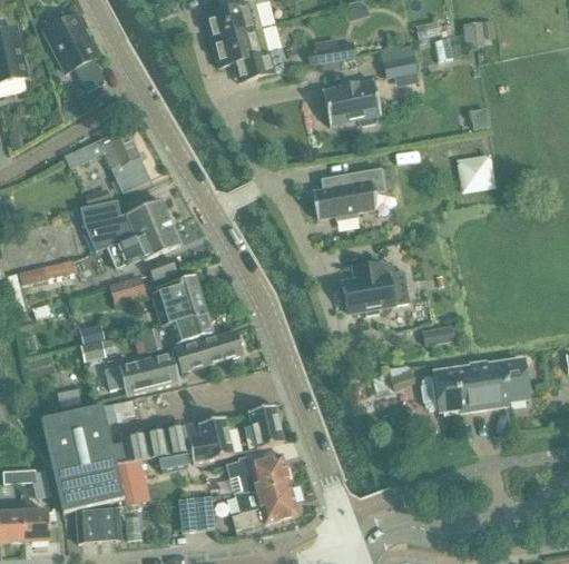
[(226,7),(203,13),(211,39),(254,28),(261,26),(255,2),(264,0),(224,0),(226,7)]
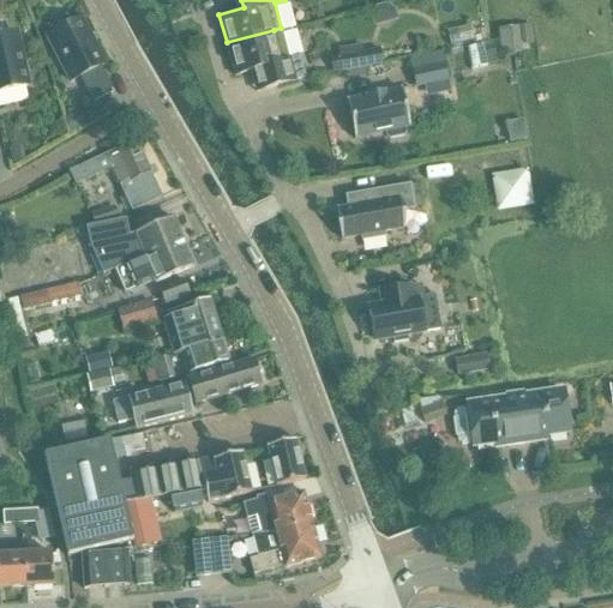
[(89,29),(82,14),(47,31),(71,78),(79,73),(92,98),(94,98),(114,88),(101,62),(106,60),(89,28),(89,29)]
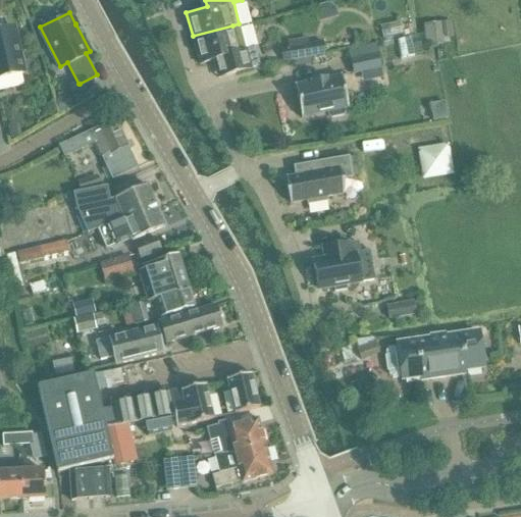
[(453,35),(451,18),(424,21),(426,43),(447,41),(446,36),(453,35)]
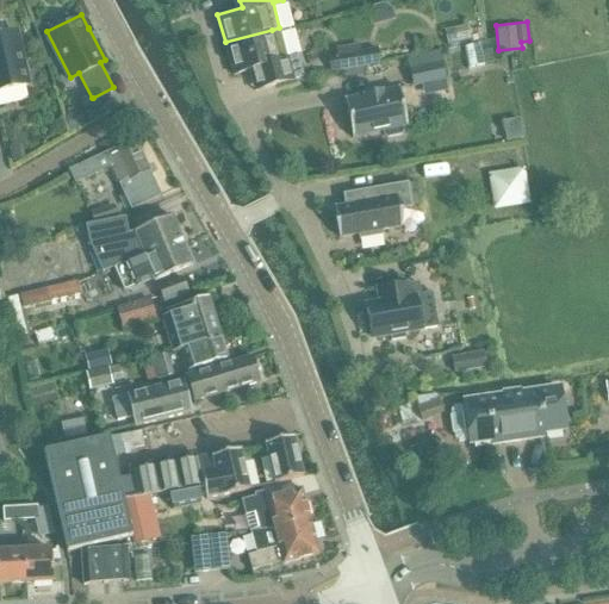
[(272,30),(225,42),(232,70),(258,64),(261,78),(263,86),(303,75),(302,67),(297,50),(286,54),(279,27),(272,30)]
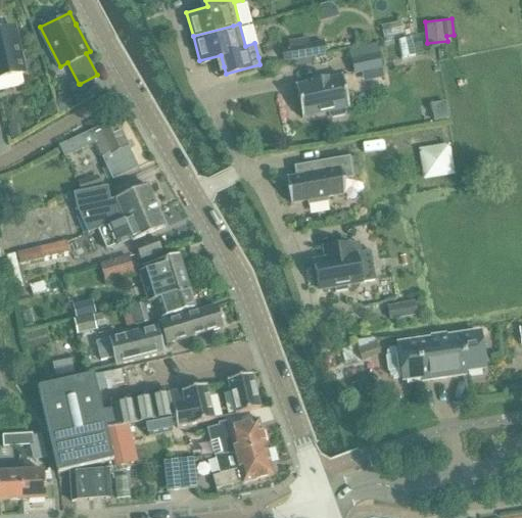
[(13,25),(0,27),(0,75),(25,69),(13,25)]
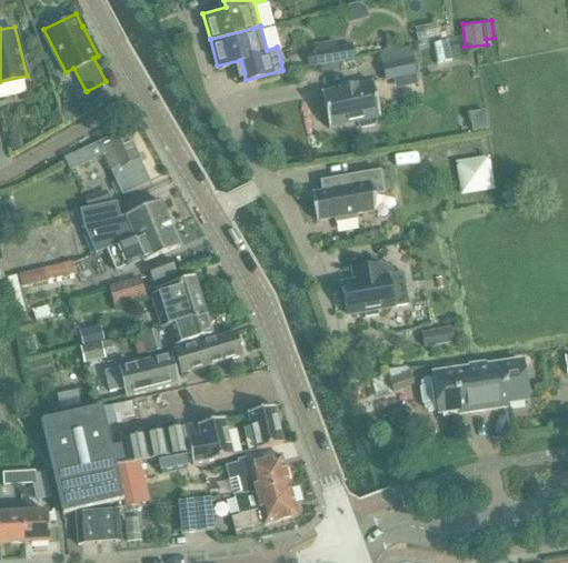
[(352,43),(315,49),(318,63),(355,58),(352,43)]
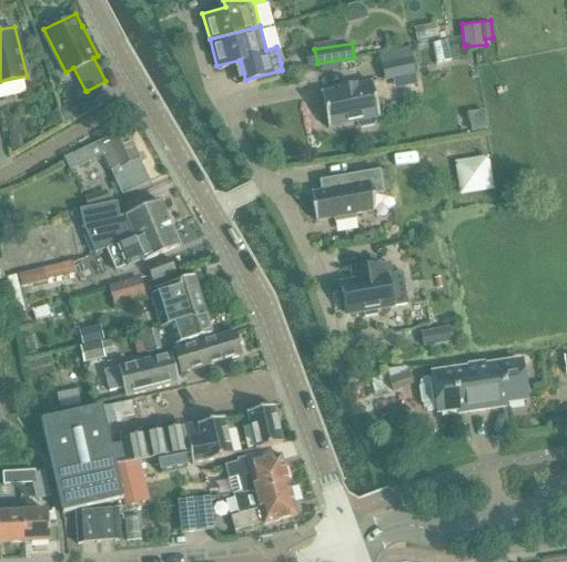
[(412,55),(382,62),(385,78),(415,71),(412,55)]
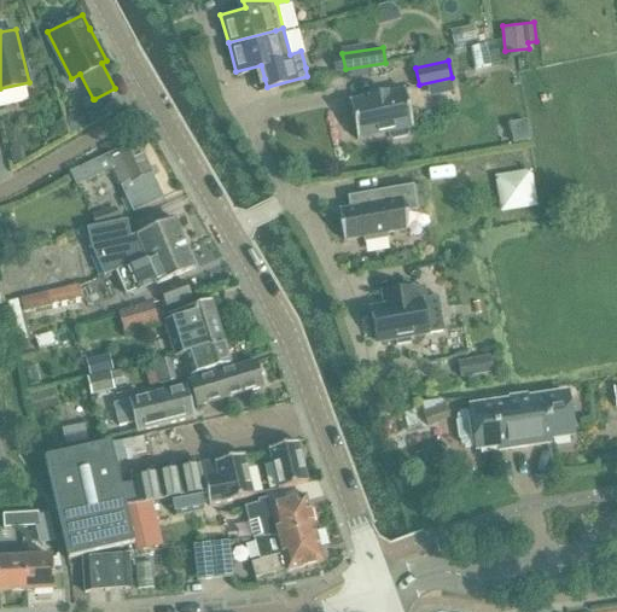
[(412,124),(403,86),(386,89),(386,88),(367,93),(368,94),(349,98),(358,137),(388,129),(389,134),(393,137),(406,133),(408,129),(408,126),(412,124)]
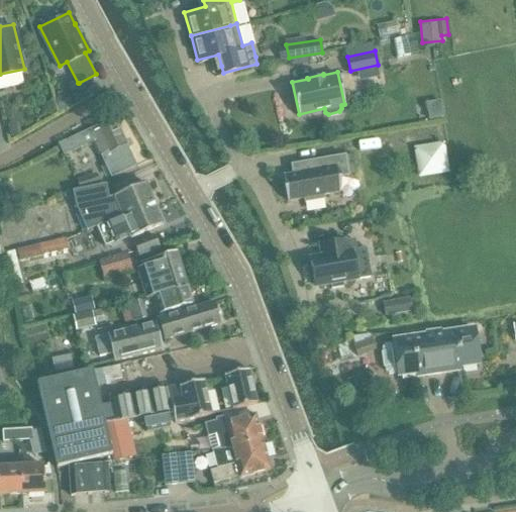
[(65,92),(57,97),(62,106),(70,102),(65,92)]
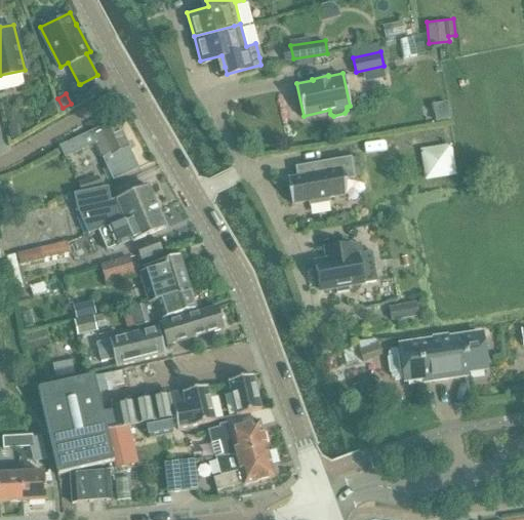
[(138,165),(116,121),(107,125),(105,121),(59,144),(66,154),(94,142),(112,177),(138,165)]
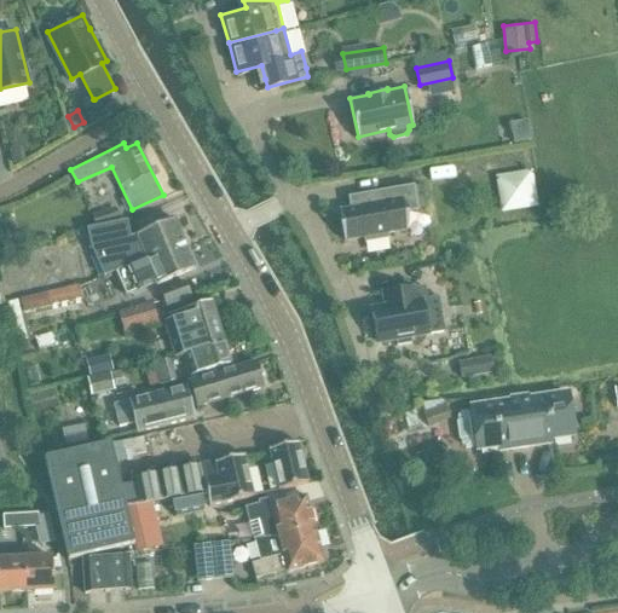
[(21,145),(9,148),(11,158),(23,156),(21,145)]
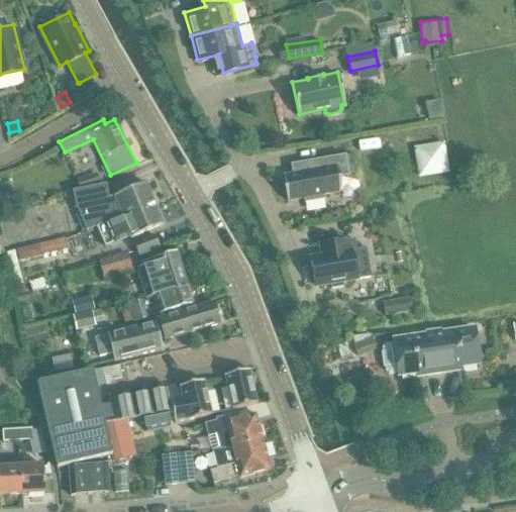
[(323,196),(323,192),(339,190),(337,175),(347,174),(344,154),(298,162),(299,171),(283,174),(287,198),(304,196),(305,200),(323,196)]
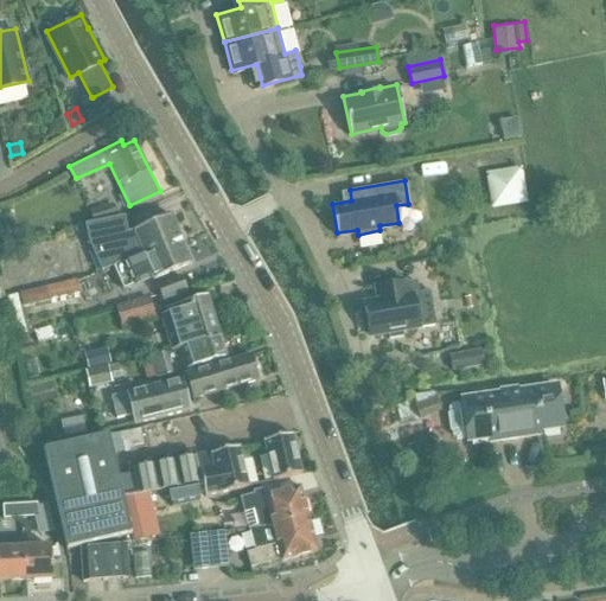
[(113,199),(90,206),(94,218),(116,211),(113,199)]
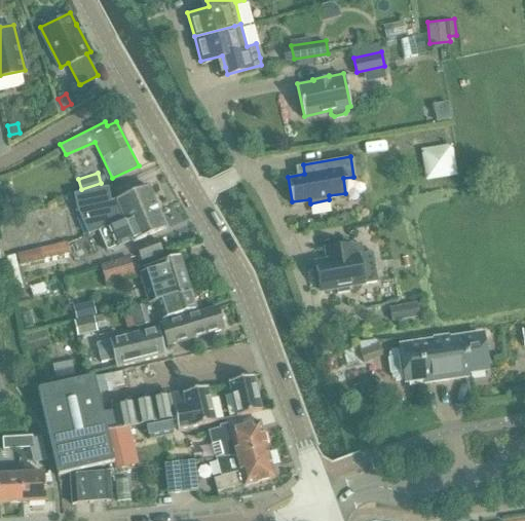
[(107,184),(75,191),(78,209),(88,231),(98,228),(107,224),(107,223),(124,216),(128,214),(130,219),(158,208),(148,183),(116,196),(110,198),(107,184)]
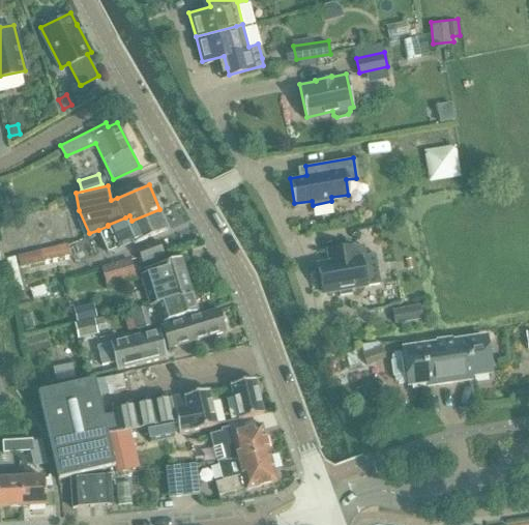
[(108,226),(98,230),(107,251),(167,226),(159,209),(131,221),(129,215),(125,217),(108,225),(108,226)]
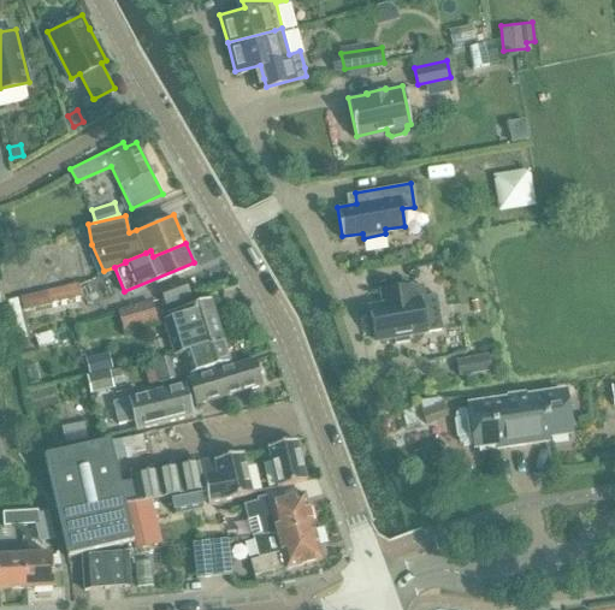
[(166,303),(190,292),(182,276),(159,286),(166,303)]
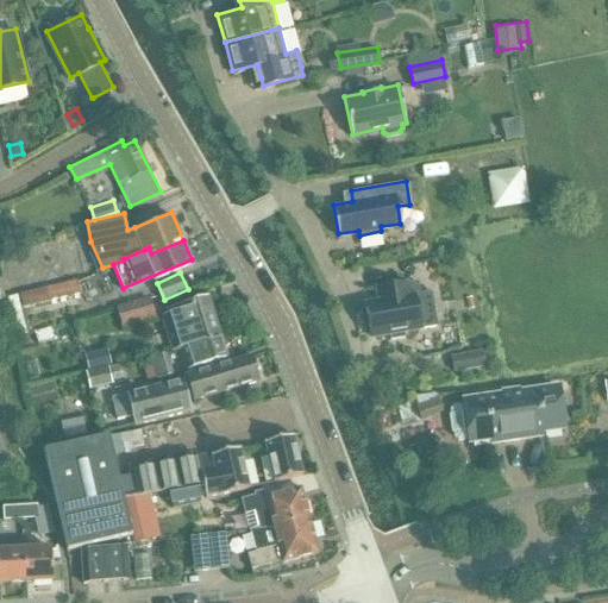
[(79,278),(19,293),(22,303),(81,290),(79,278)]
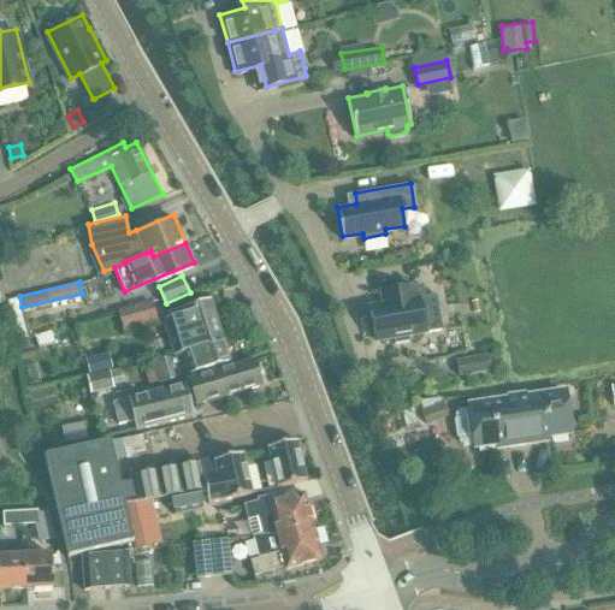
[(384,302),(370,305),(376,338),(394,335),(395,341),(409,338),(408,332),(425,330),(442,326),(437,294),(425,295),(423,282),(411,284),(382,289),(384,302)]
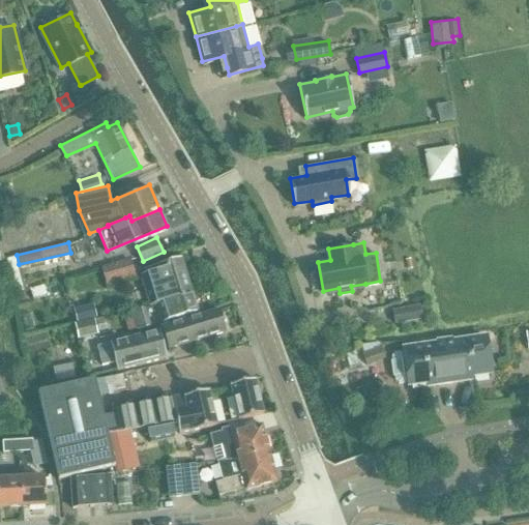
[(156,300),(192,289),(180,256),(147,267),(148,271),(142,274),(151,302),(156,300)]
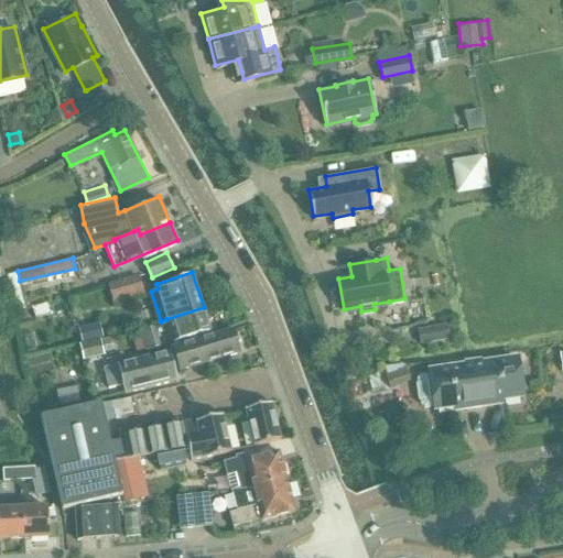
[(139,273),(108,283),(115,305),(145,295),(139,273)]
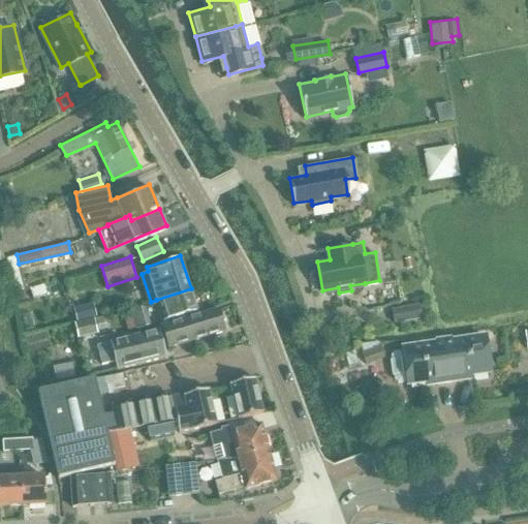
[(22,275),(11,278),(14,290),(25,287),(22,275)]
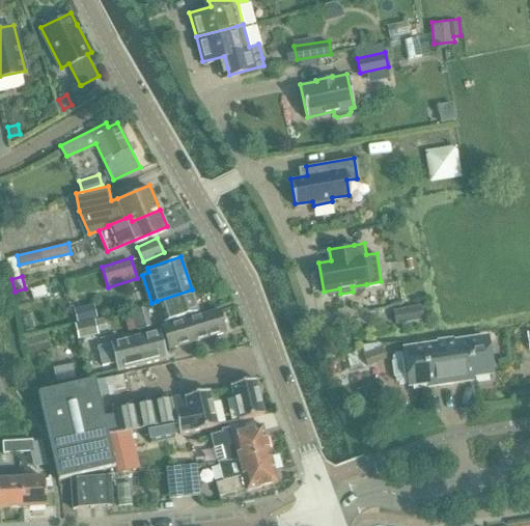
[(44,284),(30,288),(33,298),(47,294),(44,284)]
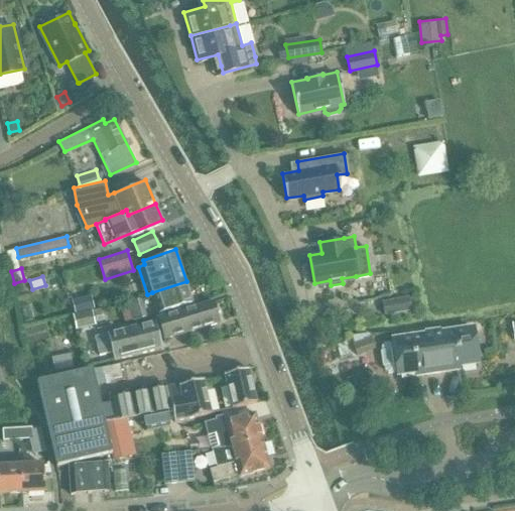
[(186,281),(152,292),(158,309),(192,298),(186,281)]
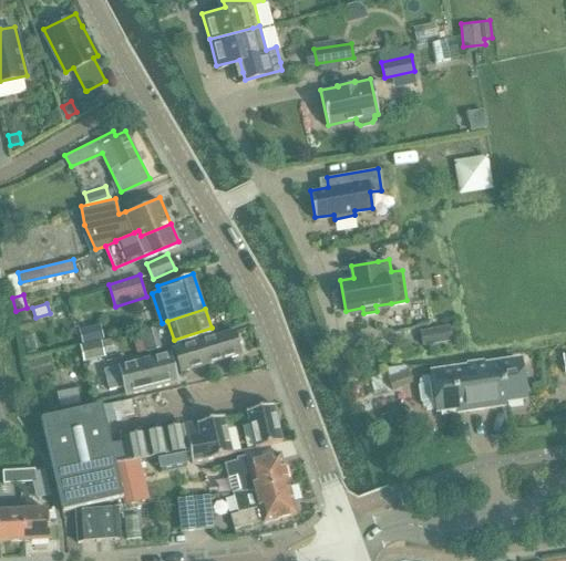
[(84,339),(112,332),(110,321),(82,329),(84,339)]
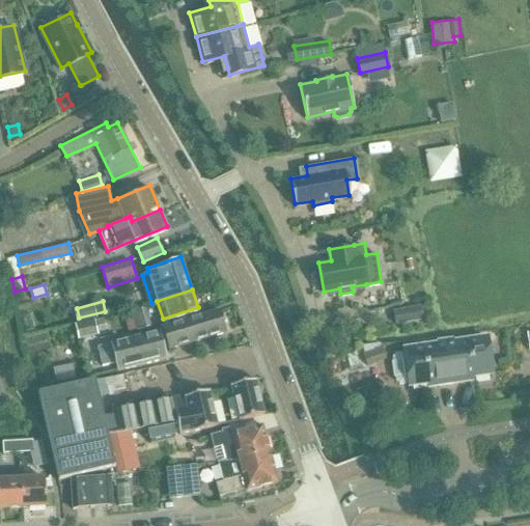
[(421,304),(394,308),(396,323),(423,319),(421,304)]
